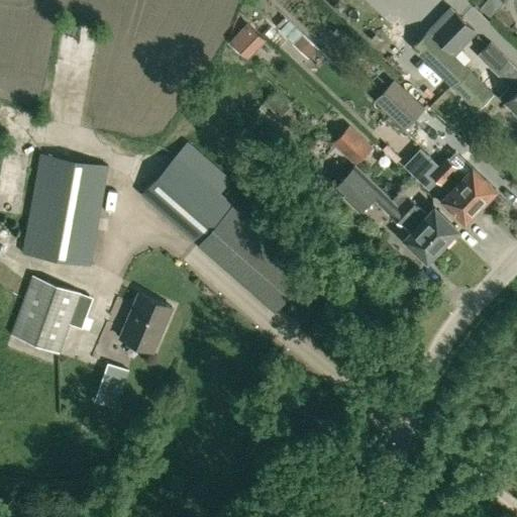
[(335,0),(330,6),(338,12),(344,6),(338,0),(335,0)]
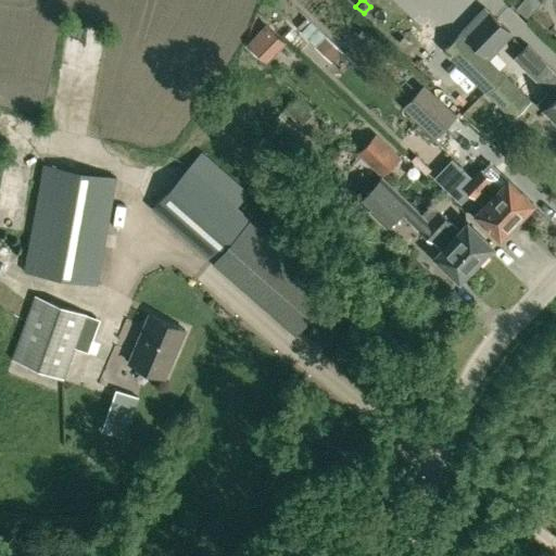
[(487,58),(510,33),(485,9),(444,50),(512,118),(530,100),(503,74),(487,58)]
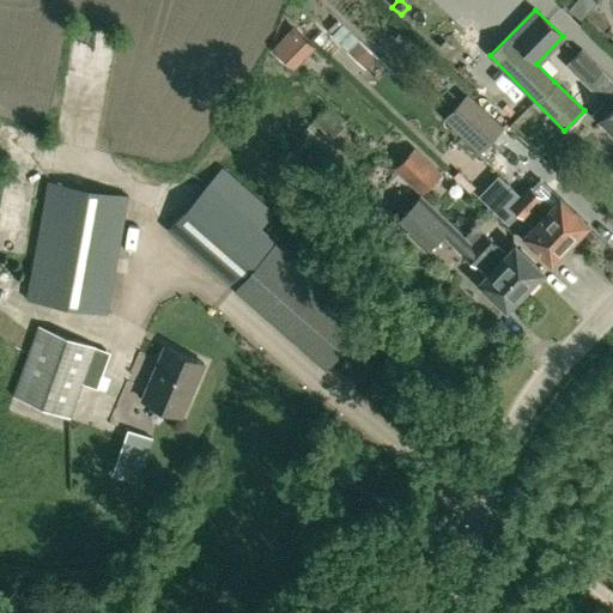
[(313,44),(295,28),(274,50),(291,66),(313,44)]
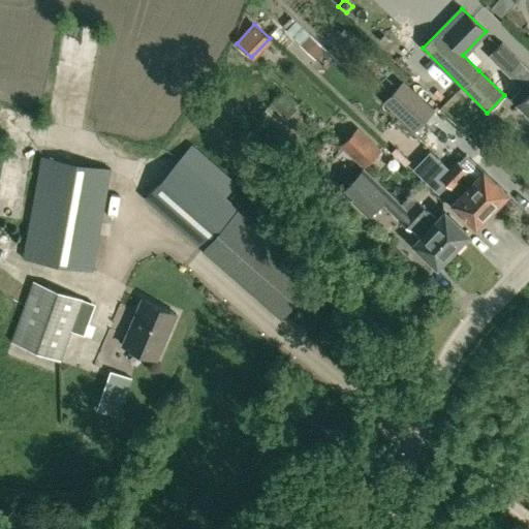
[(316,40),(305,53),(313,60),(324,49),(316,40)]
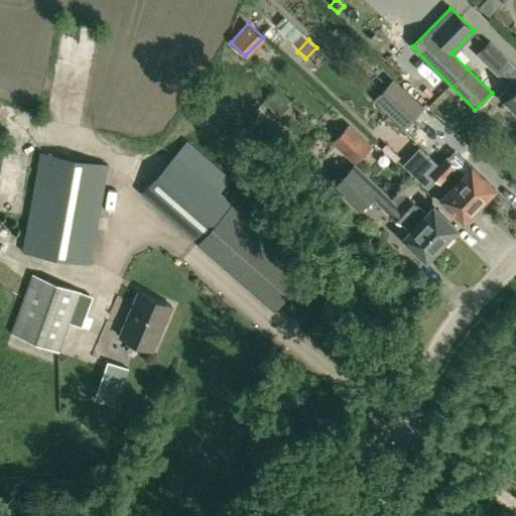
[(515,67),(490,41),(477,55),(508,87),(499,95),(515,111),(515,67)]
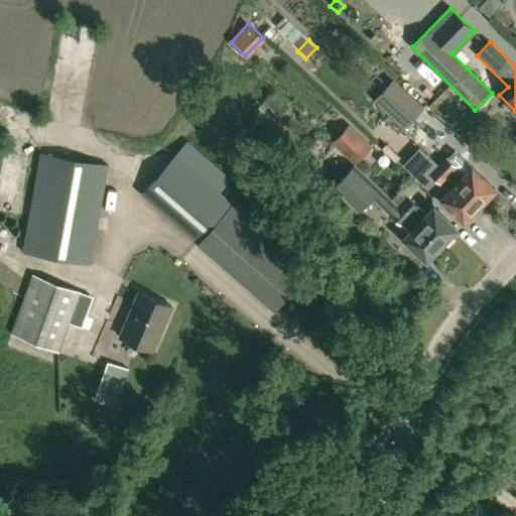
[(374,99),(403,127),(423,107),(394,79),(374,99)]
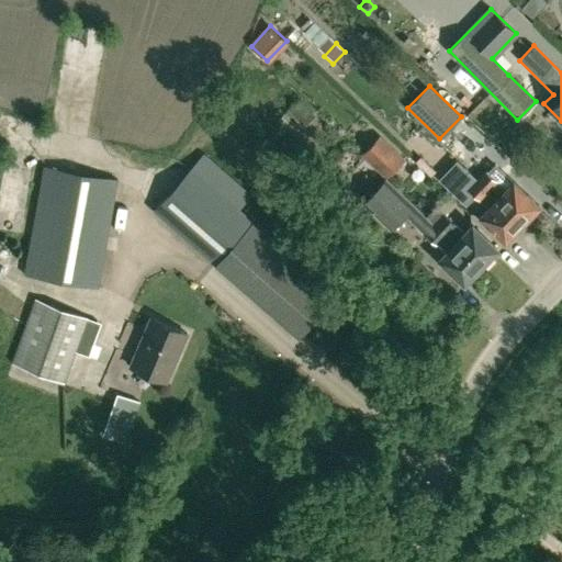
[(302,102),(301,101),(289,114),(291,116),(305,130),(317,116),(302,102)]
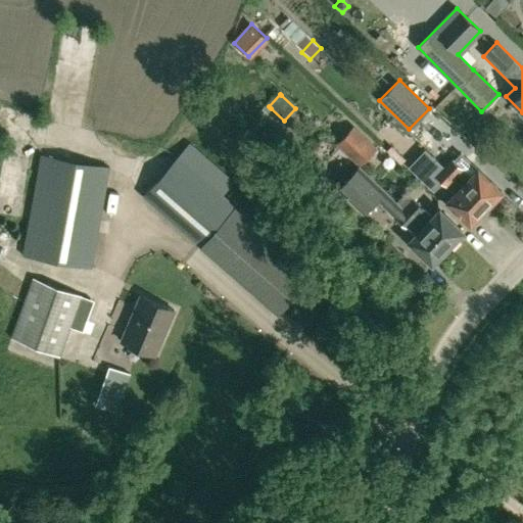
[(376,147),(353,127),(338,144),(360,164),(376,147)]
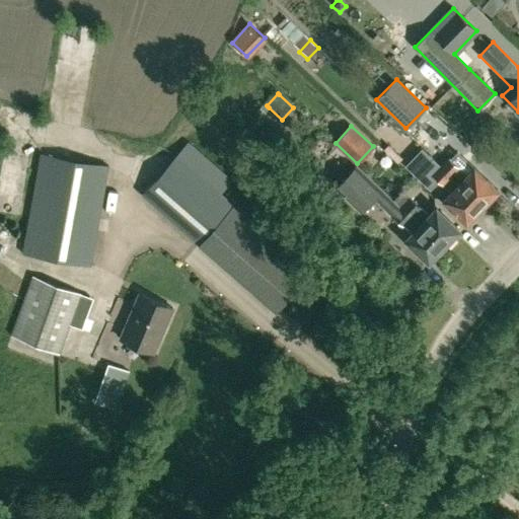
[(310,272),(220,193),(231,180),(189,143),(143,195),(276,310),(310,272)]
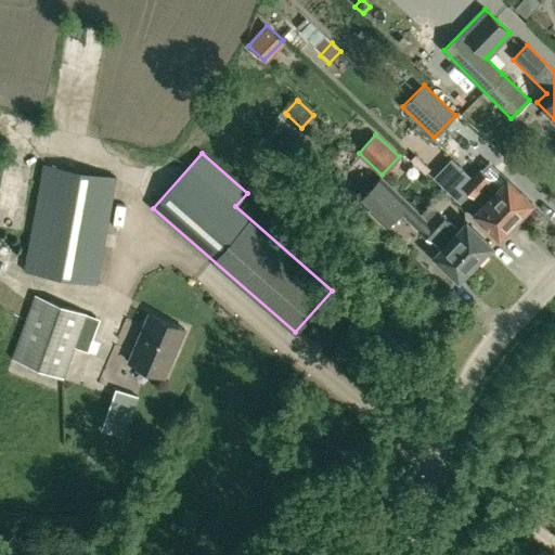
[(480,168),(472,177),(516,219),(531,203),(489,162),(481,169),(480,168)]
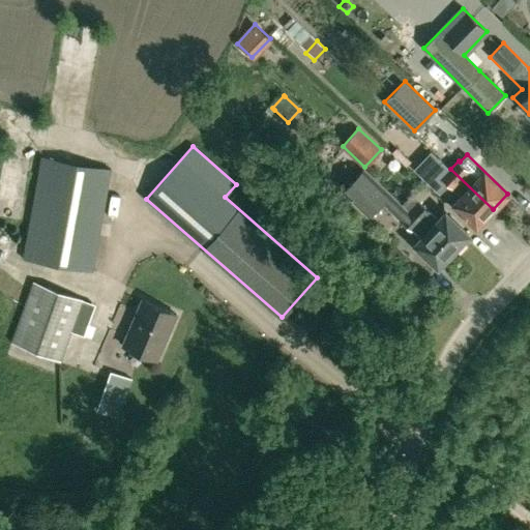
[(43,157),(25,258),(92,270),(111,170),(43,157)]
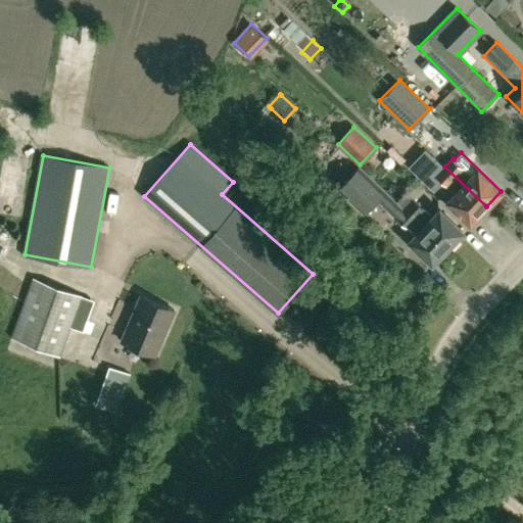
[(360,167),(337,190),(357,208),(371,193),(396,218),(398,216),(417,233),(410,241),(432,263),(439,254),(442,257),(449,249),(406,206),(405,208),(397,201),(360,167)]
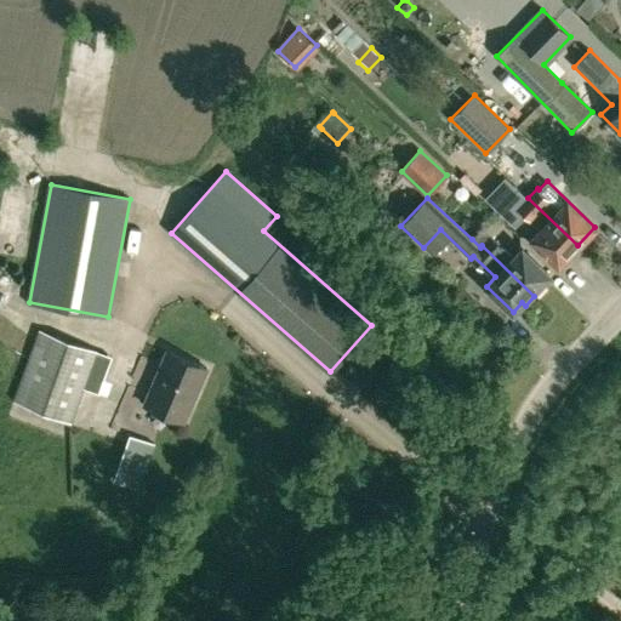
[(528,198),(518,208),(541,229),(533,238),(559,265),(577,245),(528,198)]
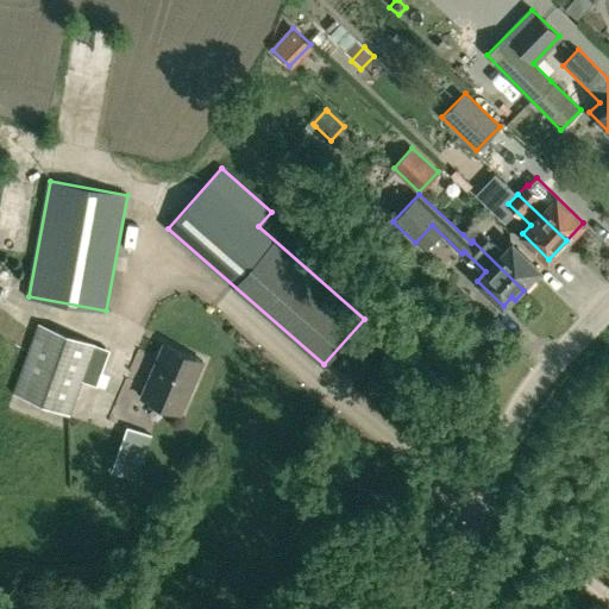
[(473,224),(463,234),(471,243),(472,240),(523,290),(533,281),(531,277),(539,269),(512,244),(503,252),(473,224)]
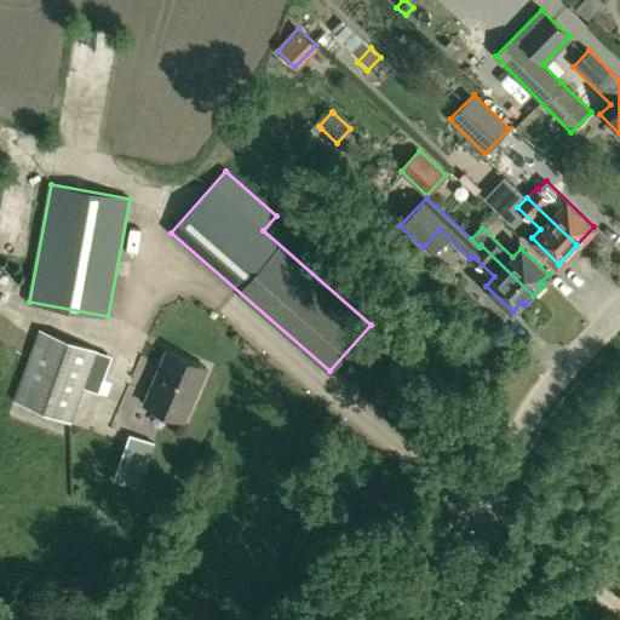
[(40,329),(15,401),(69,422),(95,350),(40,329)]
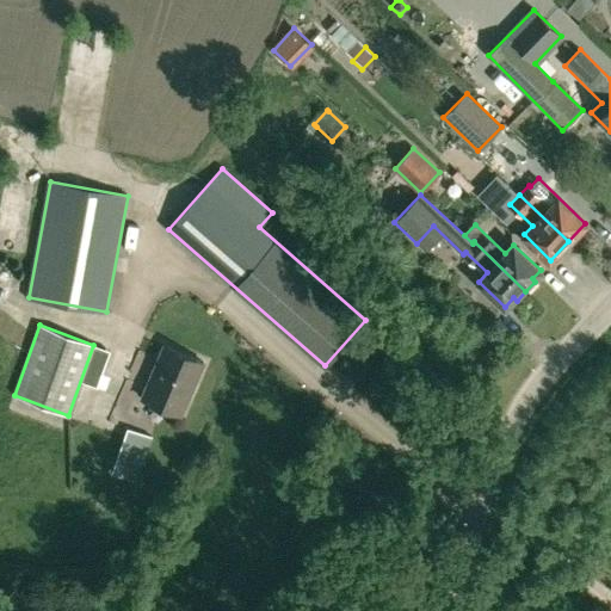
[(142,397),(181,414),(204,362),(165,345),(142,397)]
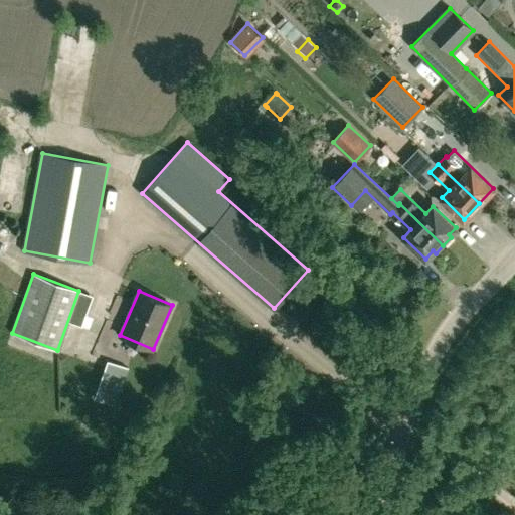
[(108,360),(95,397),(114,404),(127,367),(108,360)]
